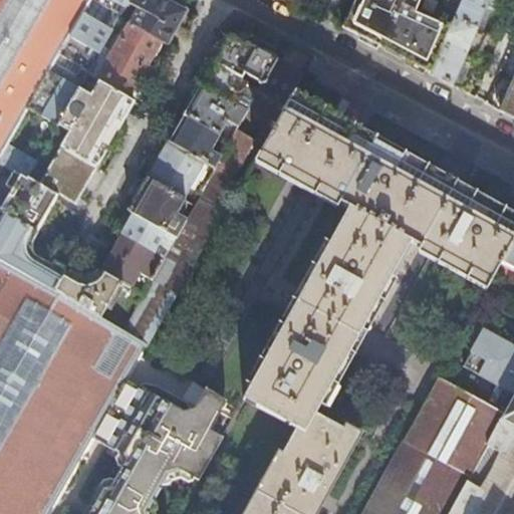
[(0,0),(0,513),(47,513),(147,344),(123,331),(53,291),(0,260),(0,156),(89,0),(0,0)]
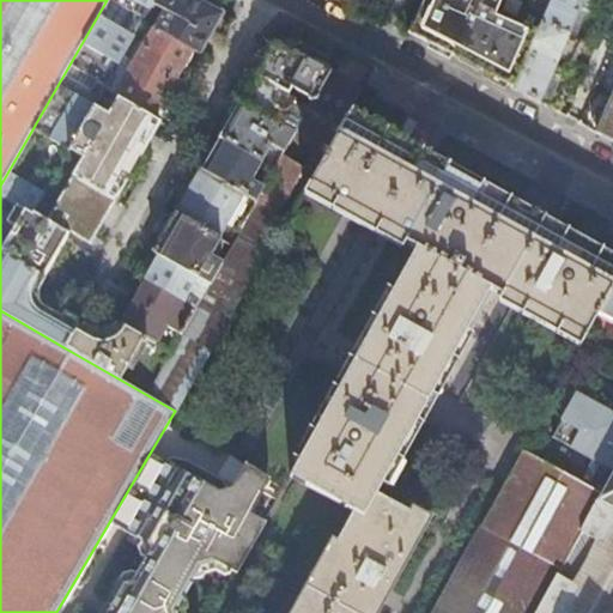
[(107,0),(0,186),(0,195),(16,204),(35,213),(61,168),(105,89),(144,23),(153,6),(156,0),(107,0)]
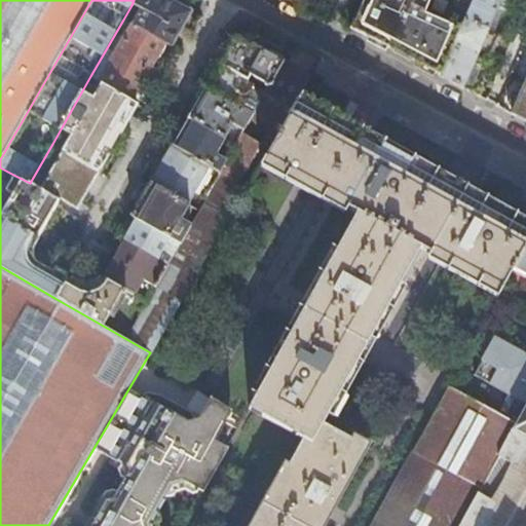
[(177,5),(166,0),(134,0),(132,5),(142,10),(134,26),(164,43),(171,46),(190,13),(177,5)]
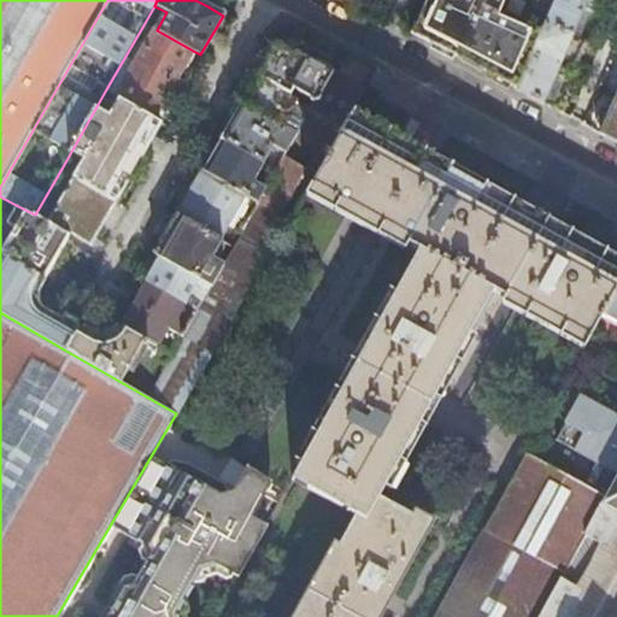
[(545,25),(554,0),(424,0),(416,23),(424,40),(436,47),(482,71),(517,89),(532,54),(545,25)]
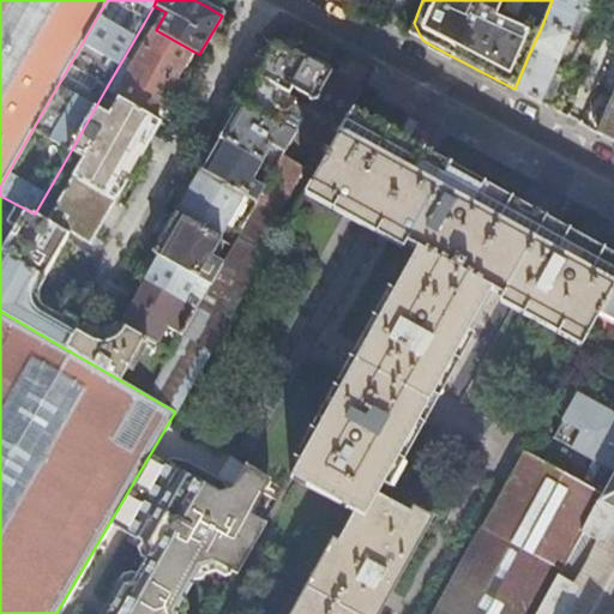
[(571,0),(552,0),(542,25),(569,36),(573,25),(579,11),(588,14),(591,12),(593,10),(571,0)]
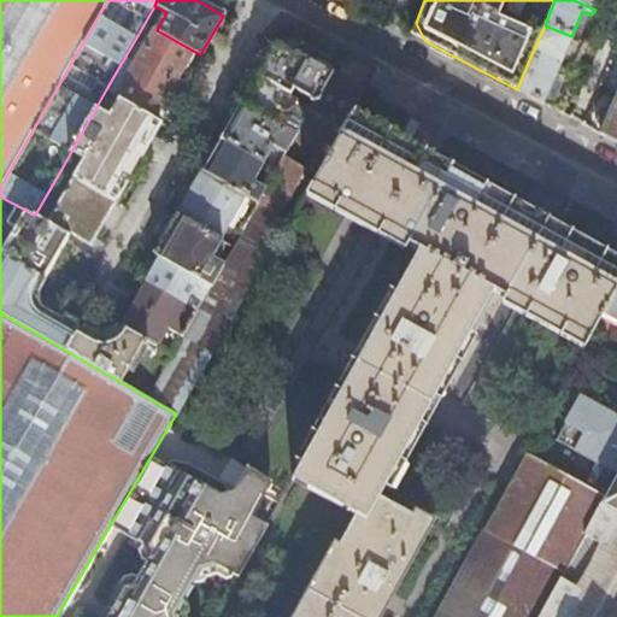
[(574,0),(595,10),(598,5),(597,1),(594,0),(574,0)]
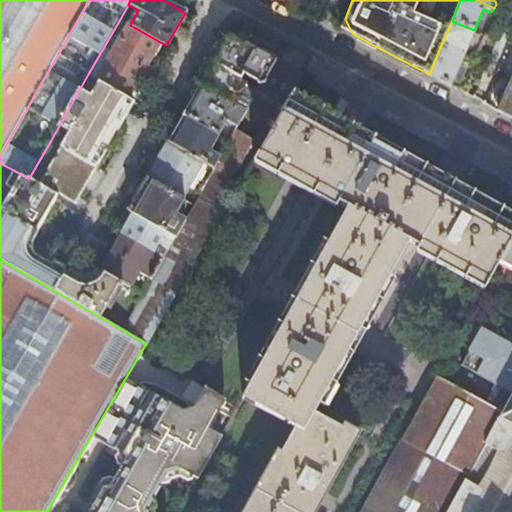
[(352,33),(345,19),(341,28),(352,33)]
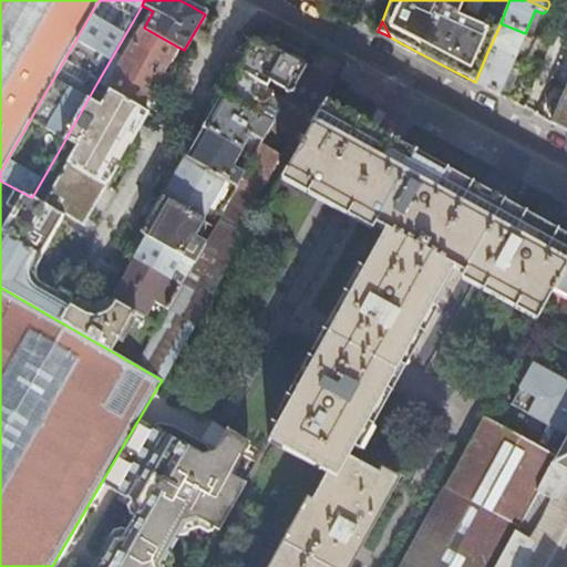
[(521,44),(525,33),(501,23),(488,50),(523,65),(525,61),(524,57),(516,53),(521,44)]
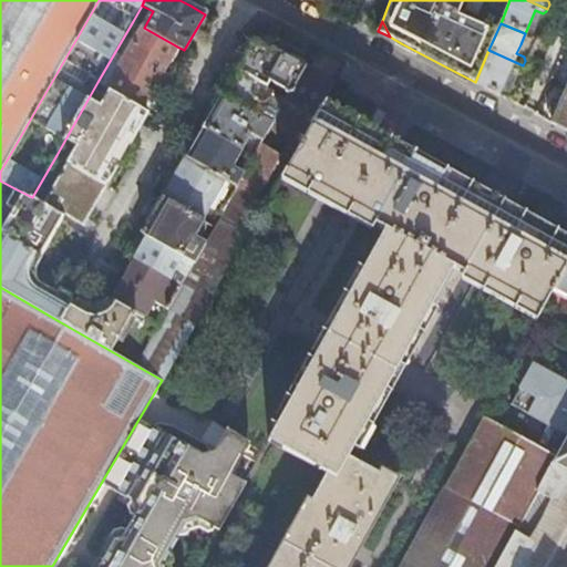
[(177,47),(144,28),(109,89),(141,107),(166,65),(177,47)]
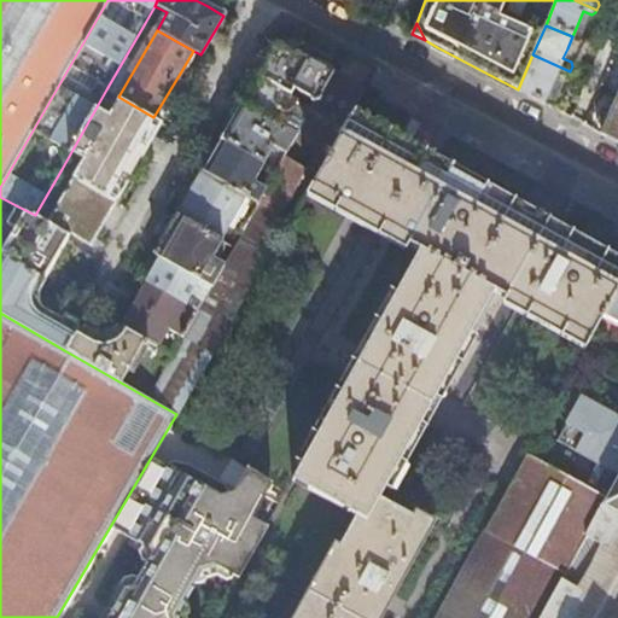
[(267,59),(257,77),(312,109),(332,73),(310,60),(277,44),(267,59)]
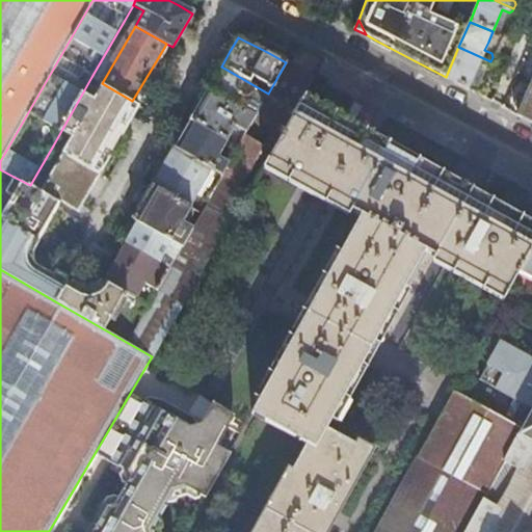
[(296,44),(286,62),(268,94),(256,116),(245,133),(238,148),(222,175),(202,213),(192,230),(183,246),(170,268),(158,290),(150,304),(128,343),(152,356),(265,161),(301,100),(325,58),(311,51),(296,44)]
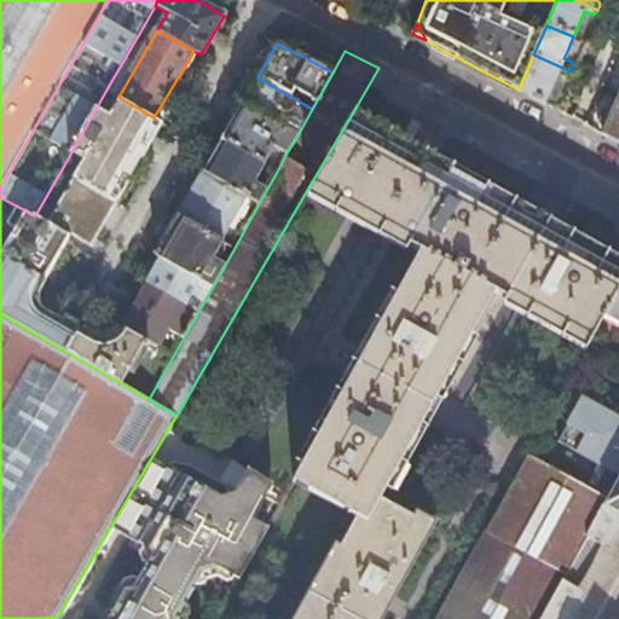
[(570,75),(571,71),(533,55),(519,90),(544,103),(550,90),(557,74),(566,76),(570,75)]
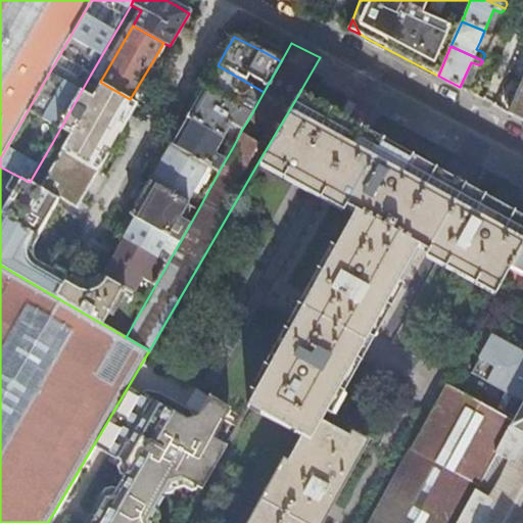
[(210,77),(204,87),(251,114),(264,92),(218,65),(210,77)]
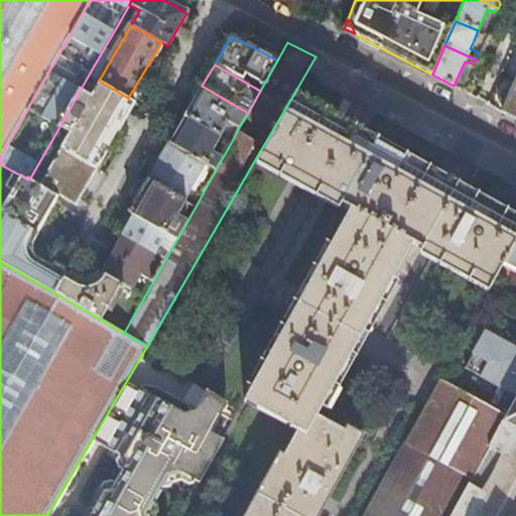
[(99,81),(89,75),(51,141),(62,147),(96,166),(107,148),(125,117),(135,102),(128,98),(99,81)]
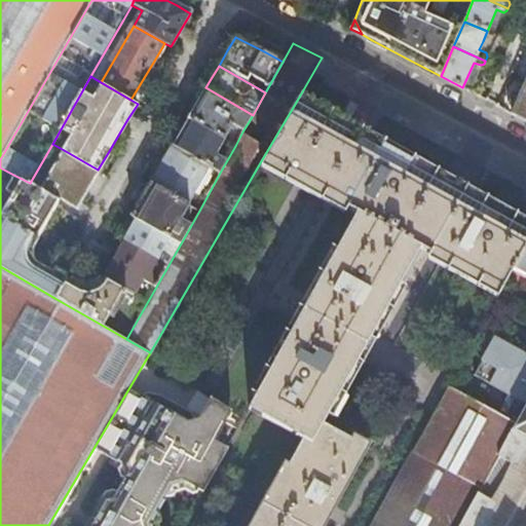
[(525,78),(522,89),(518,87),(512,89),(511,94),(506,102),(509,106),(514,109),(512,113),(515,115),(525,120),(525,78)]
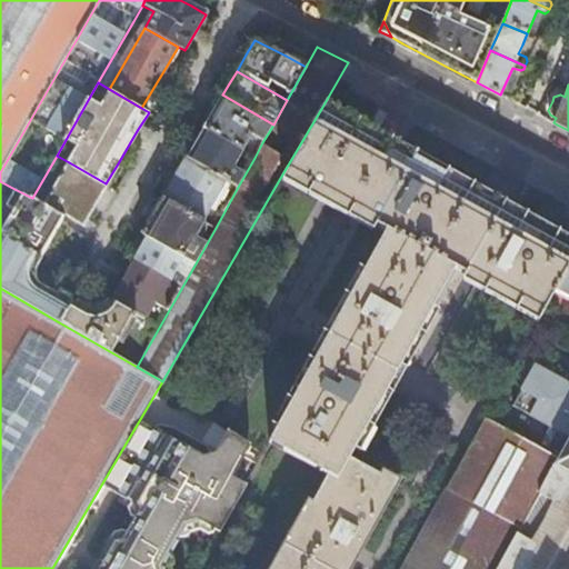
[(273,125),(222,95),(211,113),(202,127),(255,158),(262,142),(273,125)]
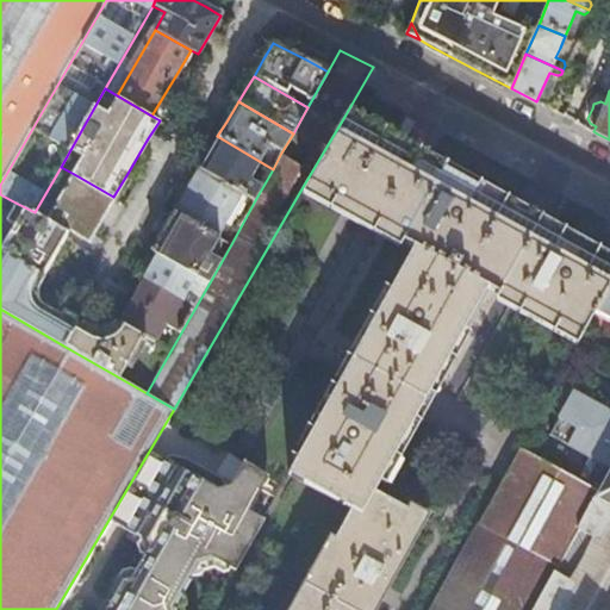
[(609,287),(609,260),(601,255),(568,238),(466,181),(373,130),(346,114),(304,185),(415,248),(292,474),(353,509),(296,609),(371,609),(421,522),(373,495),(487,292),(579,343),(595,316),(609,287)]
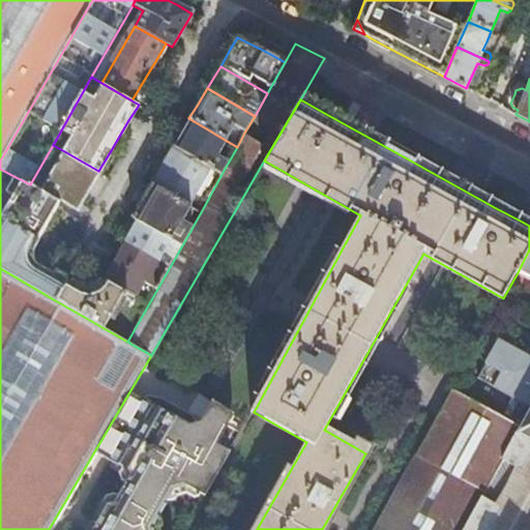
[(180,131),(172,146),(210,168),(222,174),(237,147),(188,118),(180,131)]
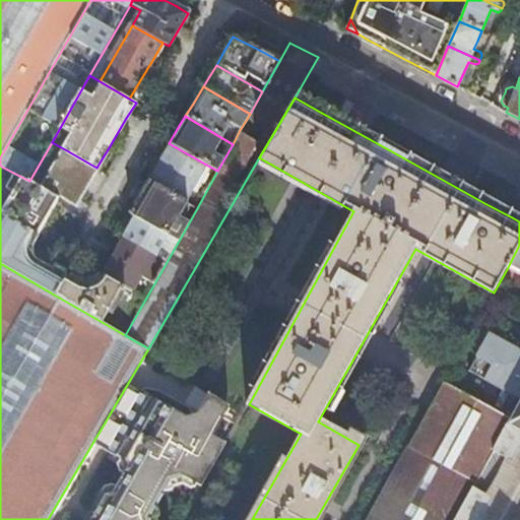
[(206,165),(169,143),(158,159),(147,180),(148,181),(184,201),(206,165)]
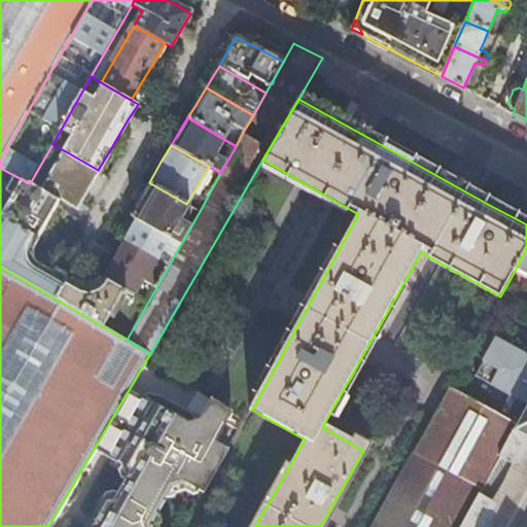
[(82,198),(98,170),(64,150),(41,189),(61,200),(75,209),(82,198)]
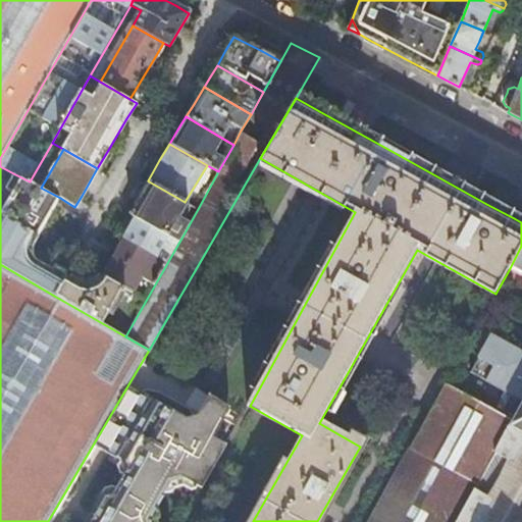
[(41,188),(30,181),(13,173),(6,188),(13,192),(0,212),(0,214),(38,237),(49,216),(60,198),(41,188)]
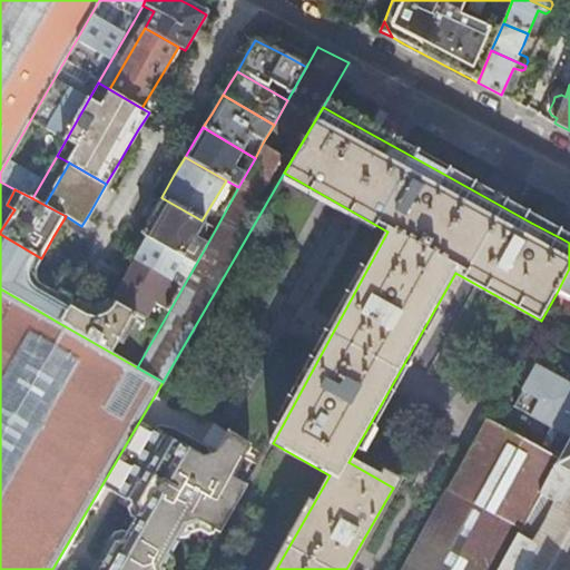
[(205,222),(202,220),(163,198),(149,220),(143,234),(196,264),(206,246),(194,238),(205,222)]
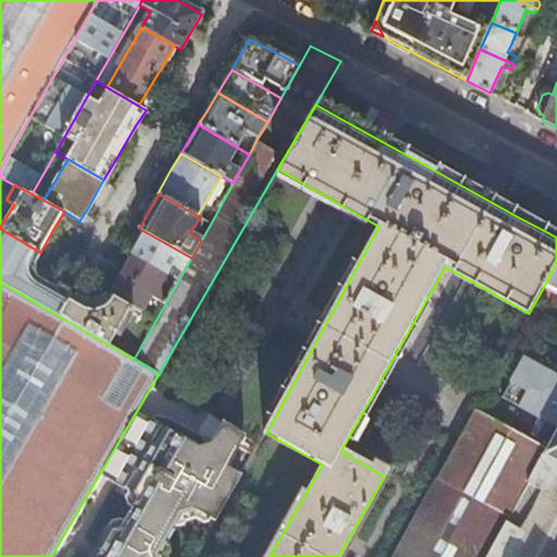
[(0,282),(58,316),(69,296),(32,274),(31,269),(35,261),(40,252),(0,229),(0,282)]
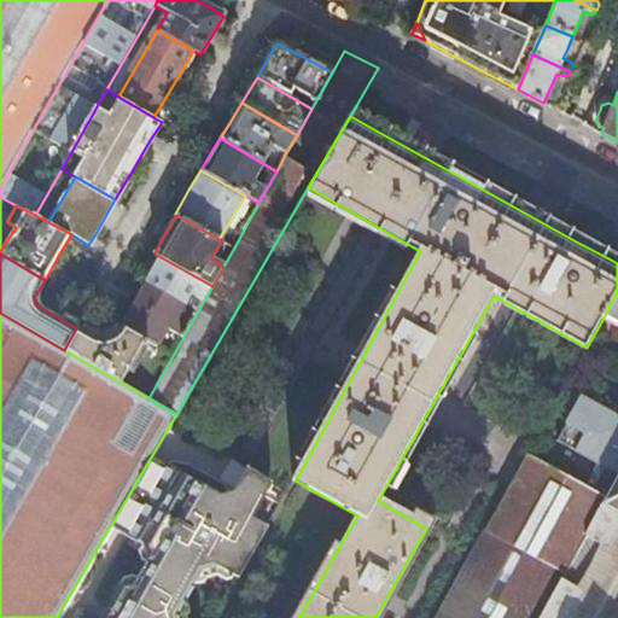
[(139,279),(146,283),(198,312),(213,286),(155,254),(146,268),(139,279)]
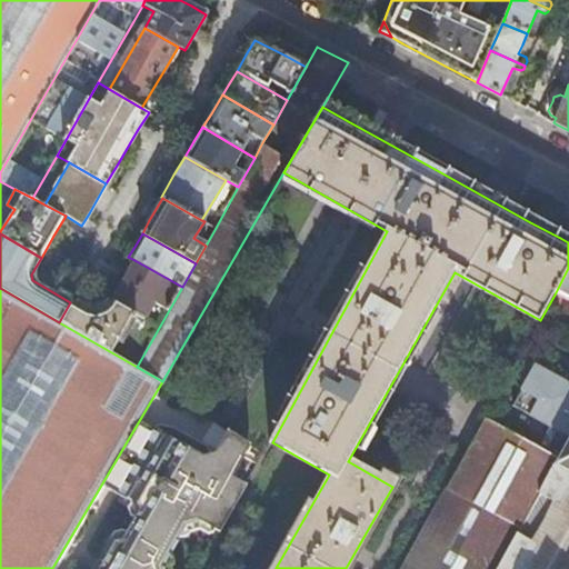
[(169,310),(182,287),(135,260),(125,278),(112,299),(146,318),(155,301),(169,310)]
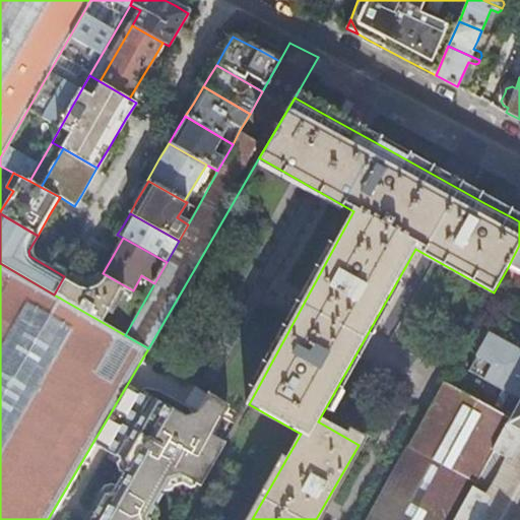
[(519,245),(507,269),(519,276),(519,245)]
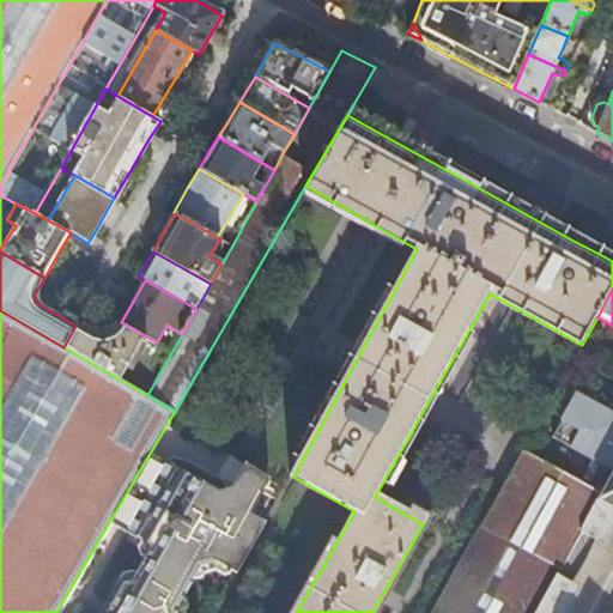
[(96,337),(76,326),(64,347),(147,395),(173,351),(157,343),(121,322),(115,331),(110,334),(105,337),(98,337),(96,337)]
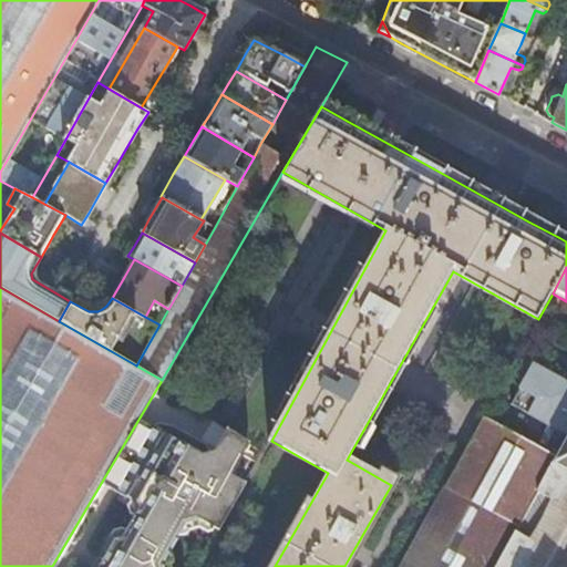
[(513,401),(556,424),(566,404),(566,380),(534,362),(513,401)]
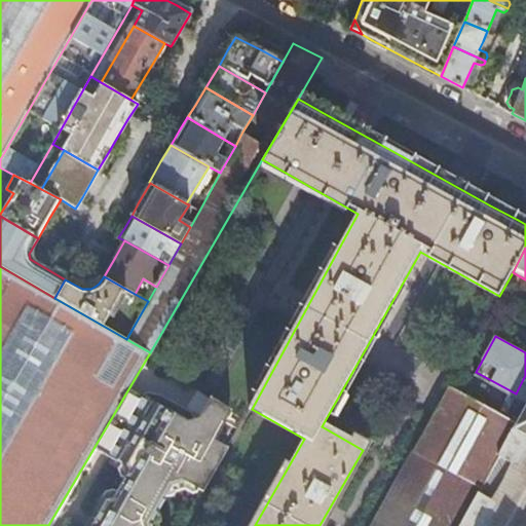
[(460,525),(479,492),(499,456),(513,429),(518,421),(450,384),(371,525),(460,525)]
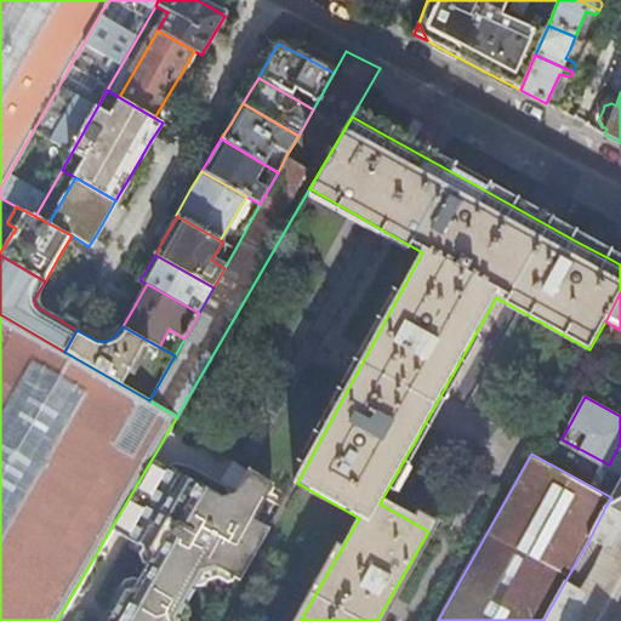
[(271,529),(256,520),(277,486),(251,472),(238,493),(224,497),(153,457),(113,527),(146,546),(149,557),(134,582),(124,585),(103,620),(181,620),(181,615),(204,571),(221,568),(243,579),(271,529)]
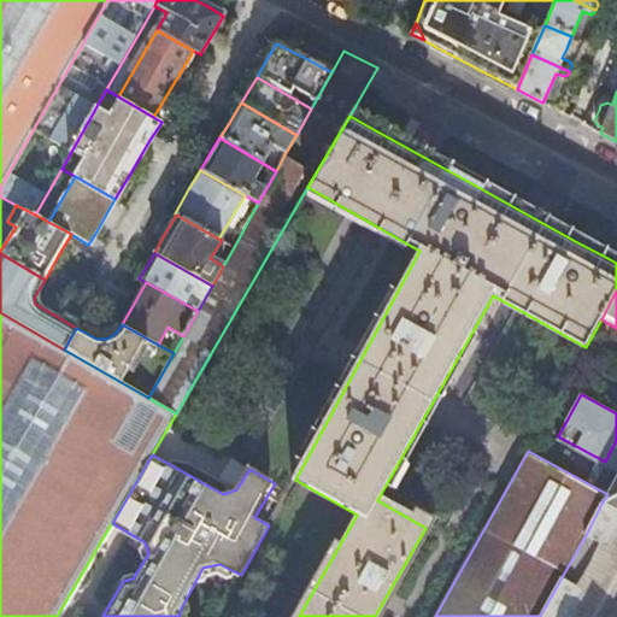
[(616,475),(607,494),(601,504),(616,512),(616,475)]
